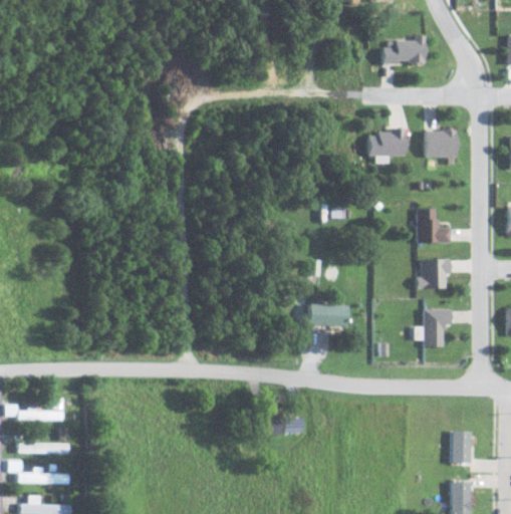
[(385,62),(427,61),(427,34),(415,34),(415,39),(385,39),(385,62)]
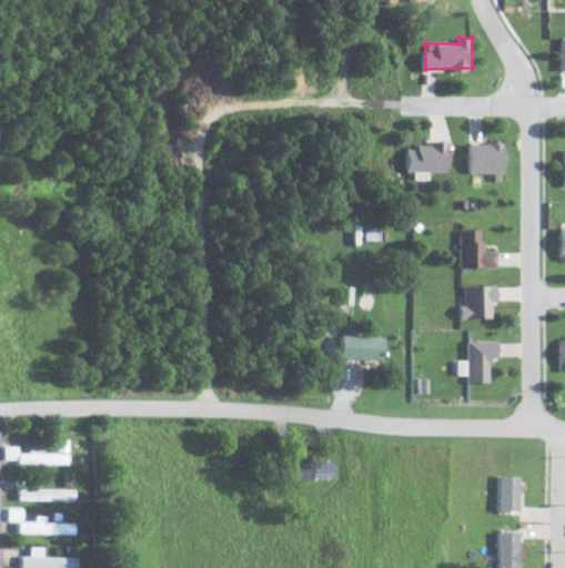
[(470,172),(506,173),(507,142),(471,142),(470,172)]
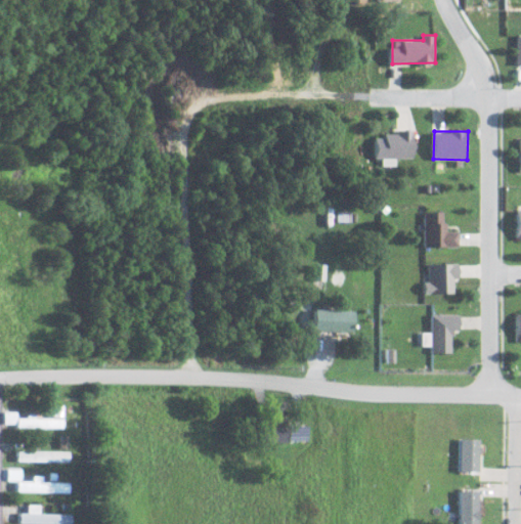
[(397,166),(397,158),(415,158),(415,133),(375,133),(375,159),(382,158),(382,166),(397,166)]
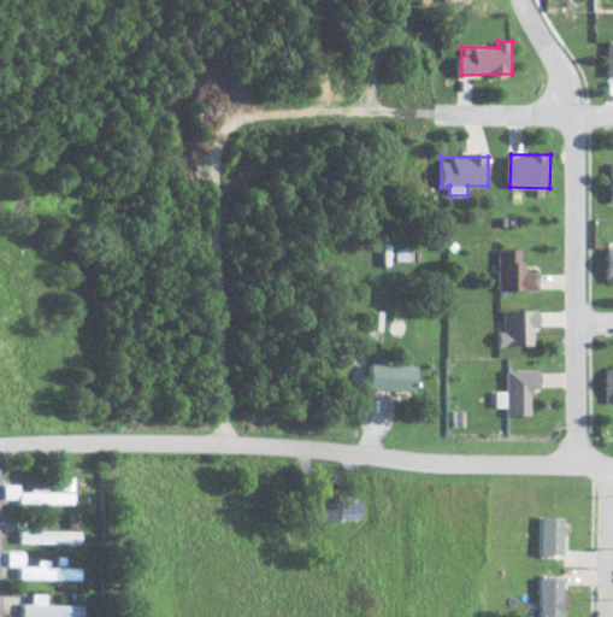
[(525,250),(500,250),(501,292),(542,291),(541,272),(525,272),(525,250)]
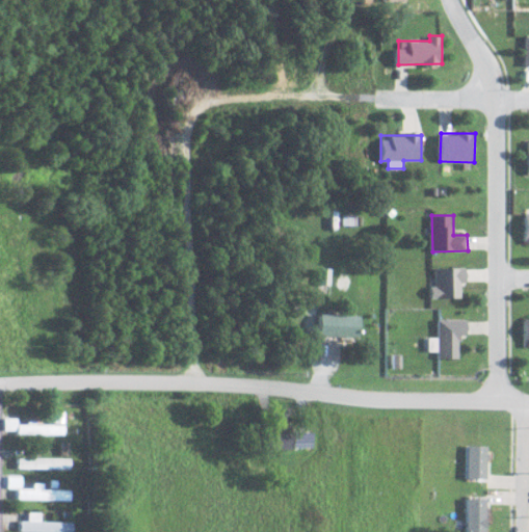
[(467,267),(435,268),(435,286),(431,286),(431,299),(463,298),(461,283),(468,283),(467,267)]
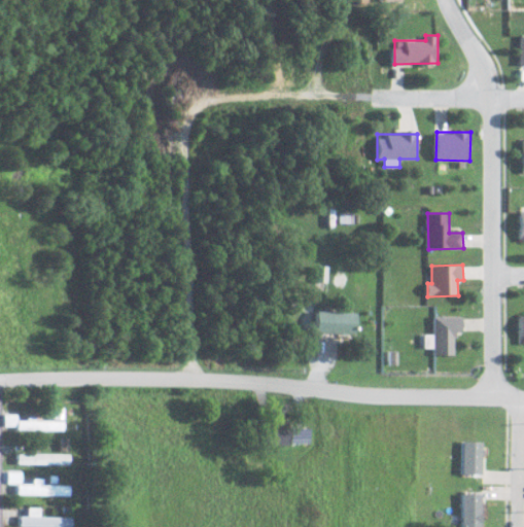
[(317,281),(328,282),(329,266),(318,266),(317,281)]
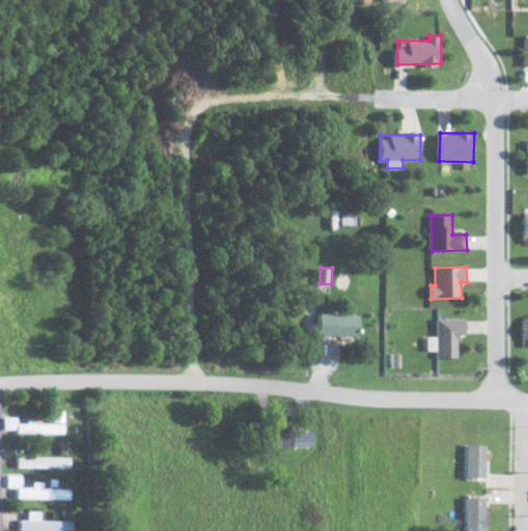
[(320,336),(361,337),(362,314),(321,313),(320,336)]
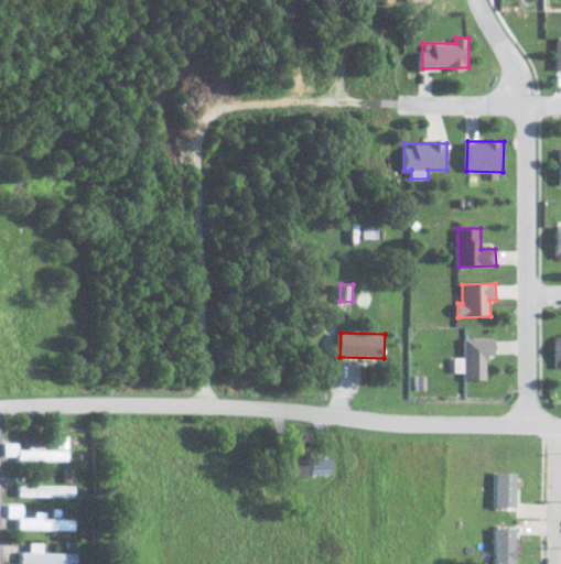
[(488,380),(487,356),(497,356),(496,338),(465,339),(465,357),(454,358),(455,372),(465,372),(465,380),(488,380)]
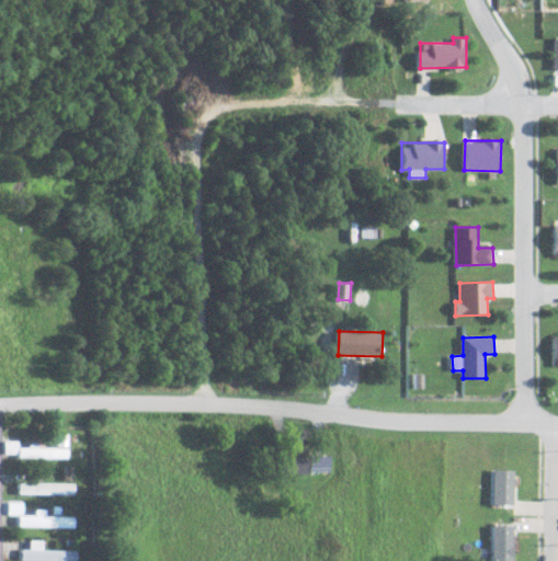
[(20,458),(68,458),(68,447),(29,446),(29,447),(20,447),(20,458)]
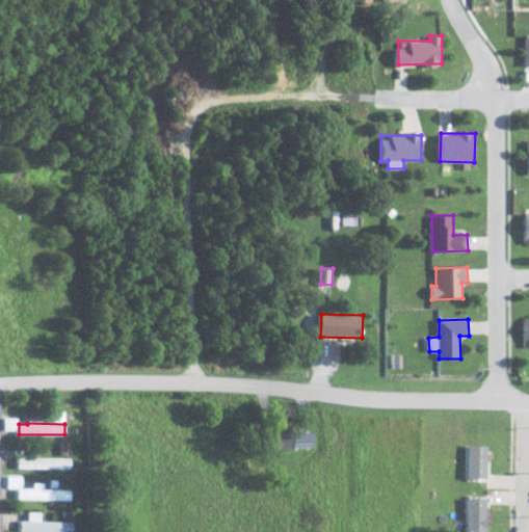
[(293,449),(294,428),(266,427),(266,448),(293,449)]
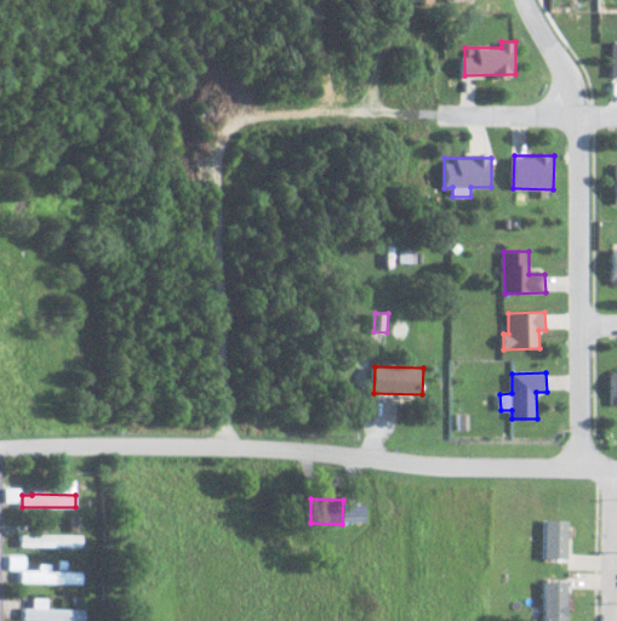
[(571,520),(547,520),(547,559),(571,559),(571,520)]
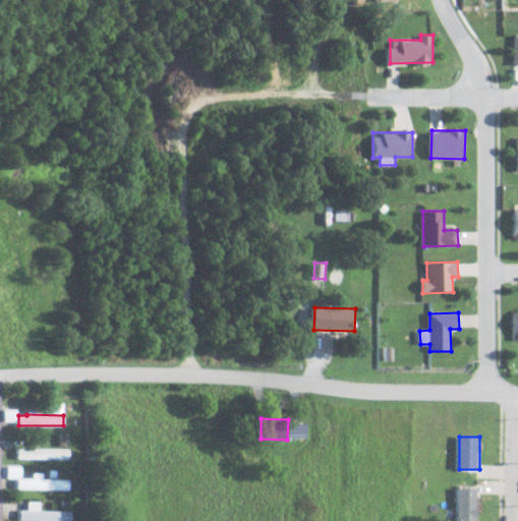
[(68,449),(17,448),(17,458),(68,459),(68,449)]
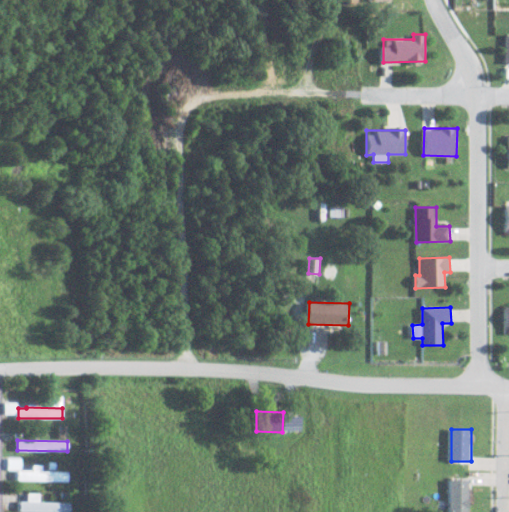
[(68,482),(68,471),(41,471),(42,464),(32,464),(31,470),(22,470),(22,458),(8,458),(8,470),(17,470),(17,481),(68,482)]
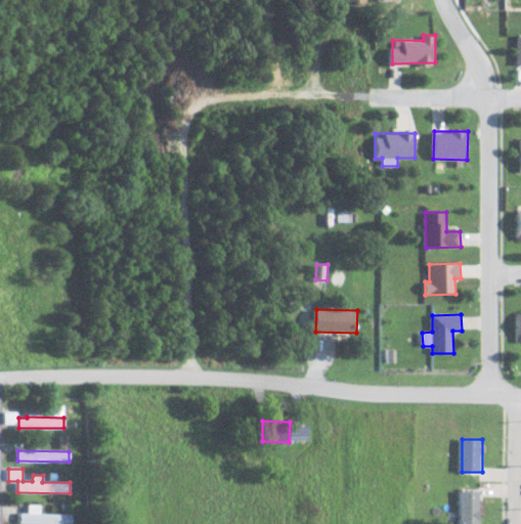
[(480,523),(481,491),(461,490),(460,523),(480,523)]
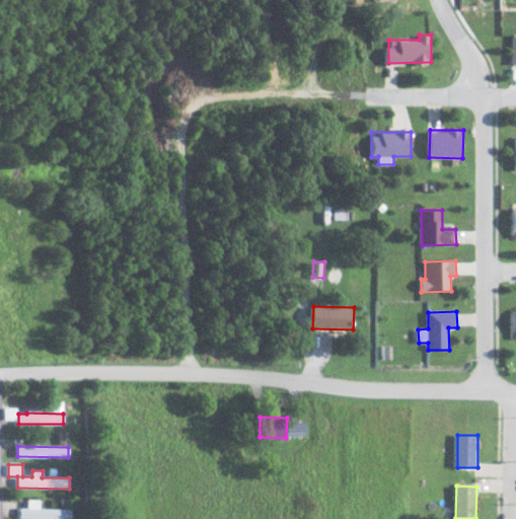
[(40,508),(41,500),(27,500),(27,508),(20,508),(20,518),(51,518),(70,518),(71,509),(40,508)]
